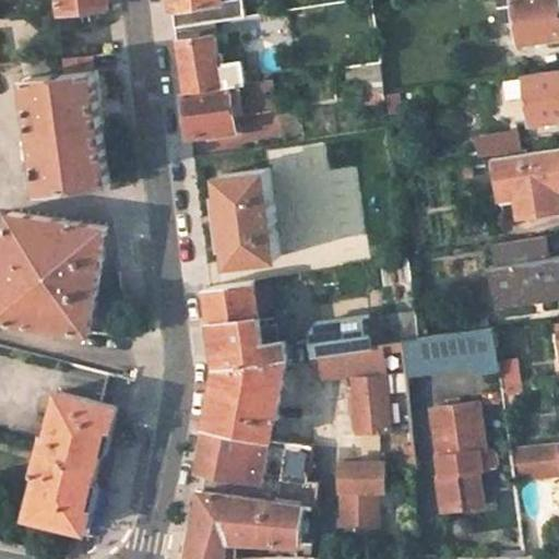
[(58,0),(60,15),(108,9),(106,0),(58,0)]
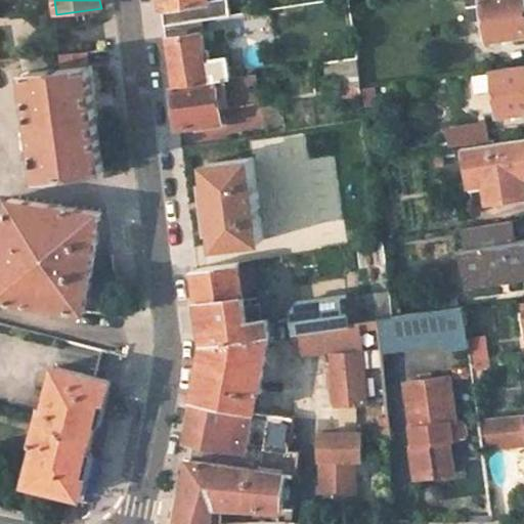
[(162,0),(162,1),(165,25),(236,14),(234,0),(162,0)]
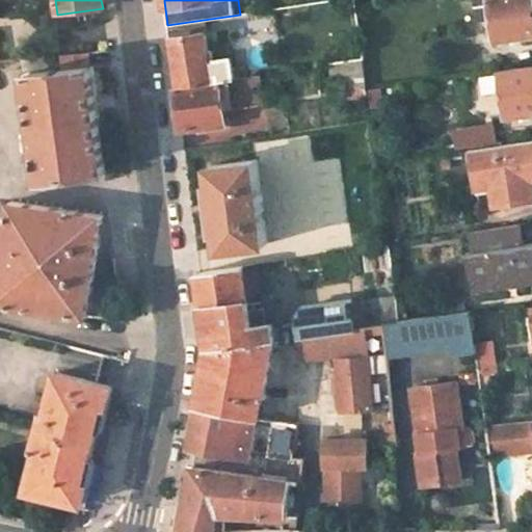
[(531,33),(531,0),(480,0),(483,23),(498,21),(500,38),(531,33)]
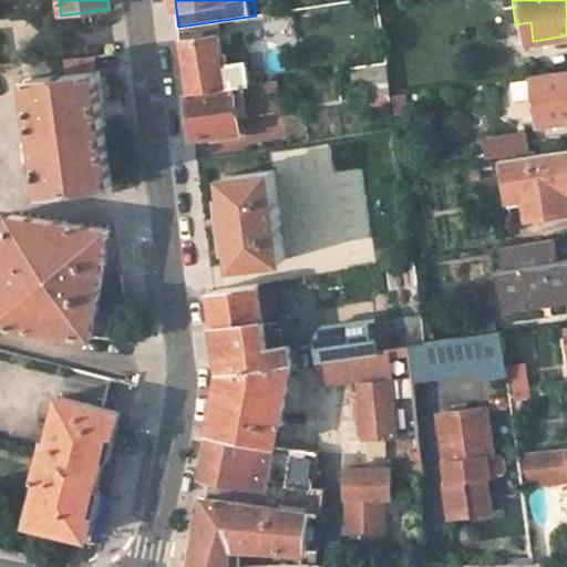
[(195,91),(234,85),(243,84),(255,82),(251,59),(227,62),(225,35),(188,40),(195,91)]
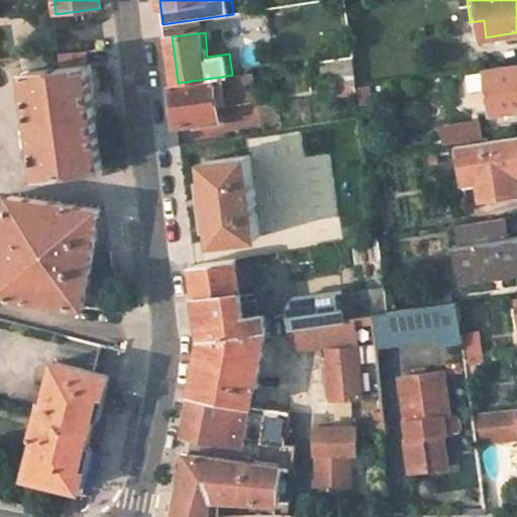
[(87,50),(60,54),(62,65),(29,71),(45,175),(107,166),(104,147),(94,78),(91,61),(88,61),(87,50)]
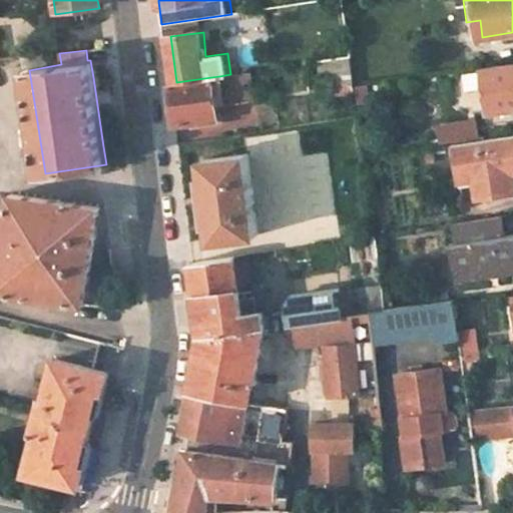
[(341,95),(357,94),(353,57),(336,59),(341,95)]
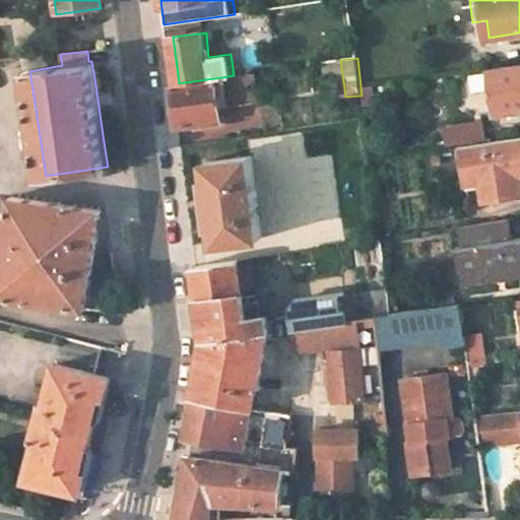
[(519,110),(519,66),(491,71),(497,113),(519,110)]
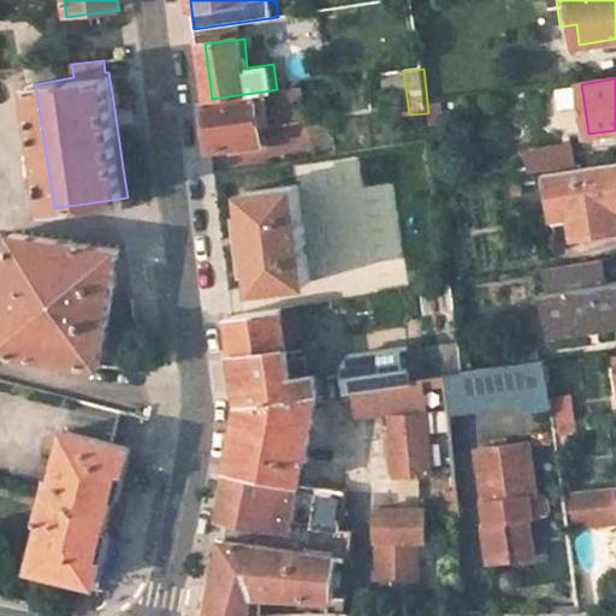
[(309,84),(277,89),(264,92),(268,123),(313,117),(309,84)]
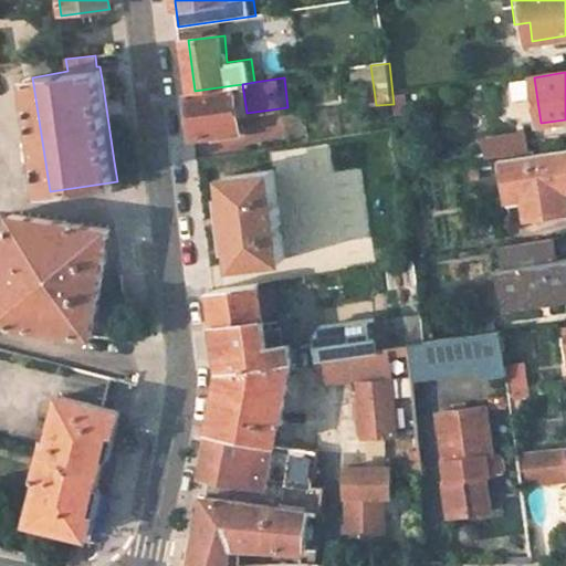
[(233,85),(195,91),(186,92),(191,135),(192,144),(240,138),(233,85)]
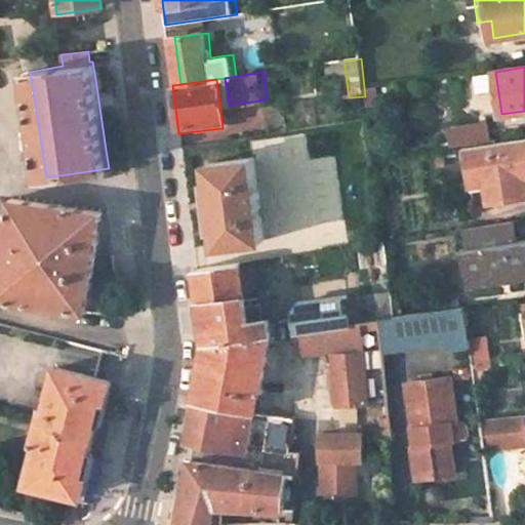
[(453,149),(494,140),(490,120),(449,128),(453,149)]
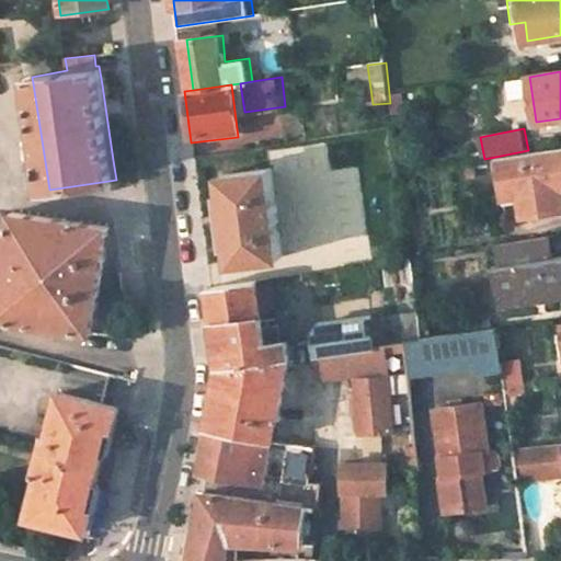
[(517,217),(560,210),(560,185),(559,171),(560,171),(560,149),(496,159),(499,181),(513,179),(517,217)]
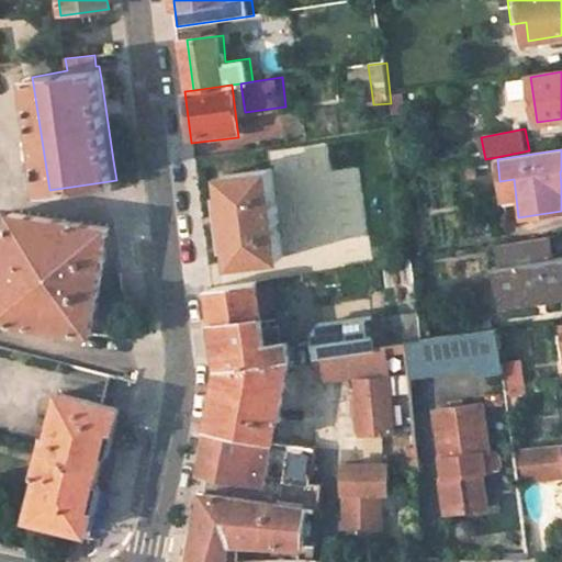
[(272,169),(224,176),(235,261),(282,256),(272,169)]
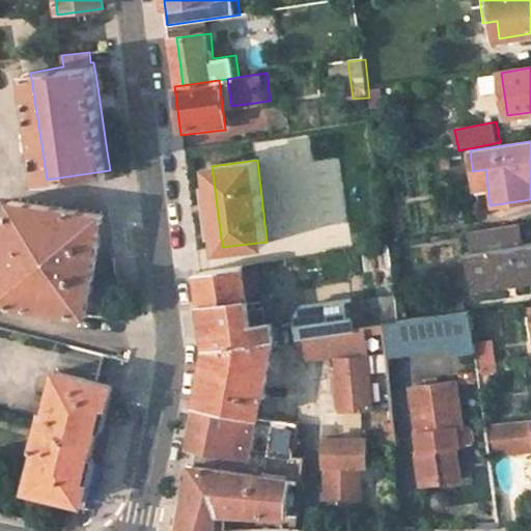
[(101,218),(9,205),(0,271),(0,308),(86,319),(101,218)]
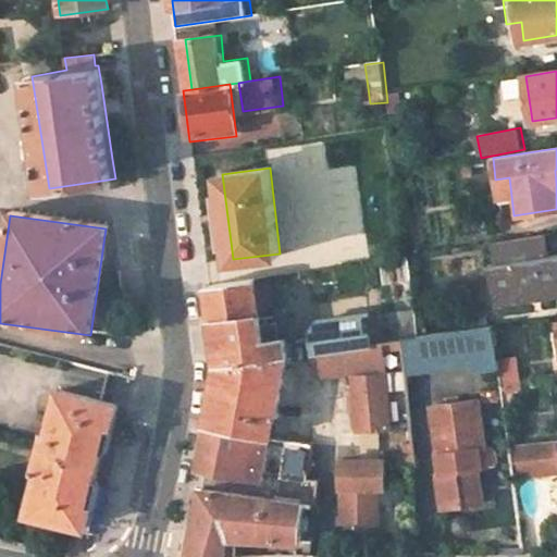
[(543,236),(494,243),(497,263),(490,264),(494,288),(503,287),(505,302),(539,298),(537,289),(556,286),(556,256),(546,258),(543,236)]
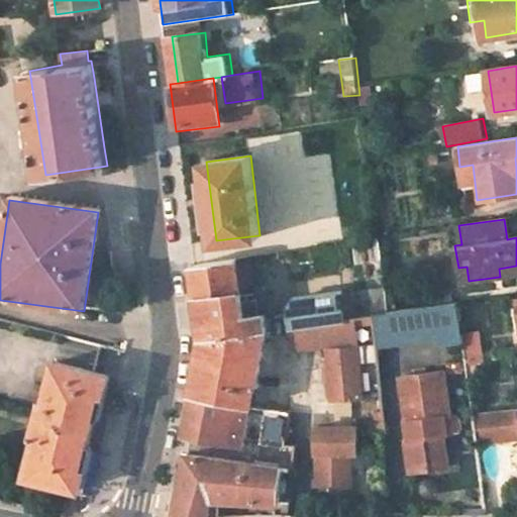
[(250,406),(256,379),(267,332),(265,313),(243,316),(237,257),(192,265),(198,322),(201,340),(190,395),(250,406)]
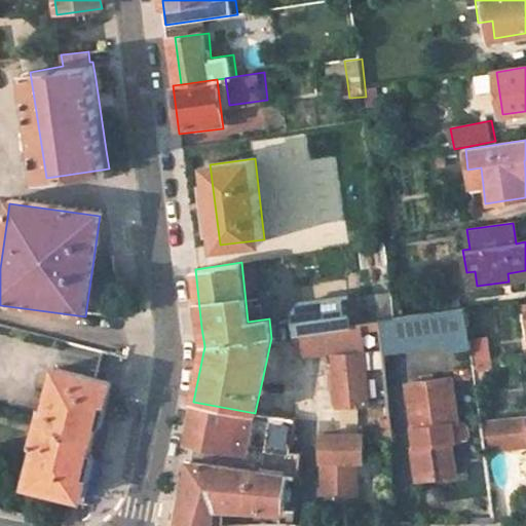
[(509,282),(525,278),(525,270),(508,273),(509,282)]
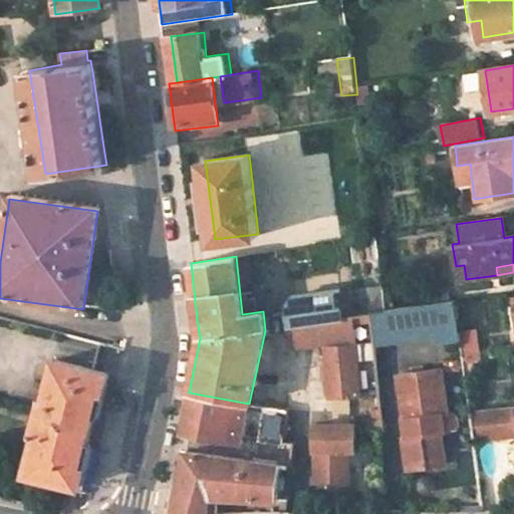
[(466,279),(464,265),(456,266),(459,280),(466,279)]
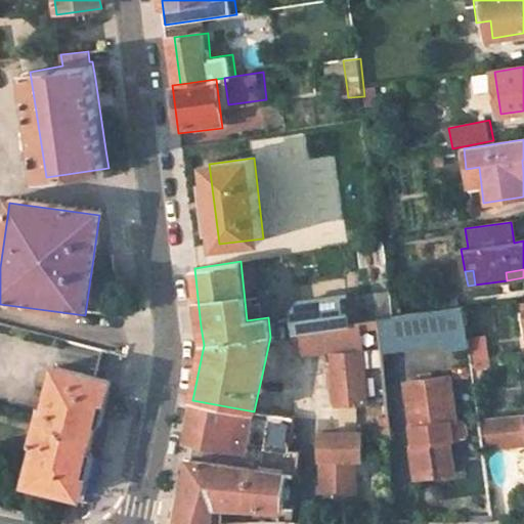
[(390,291),(345,297),(349,324),(380,319),(380,318),(393,316),(390,291)]
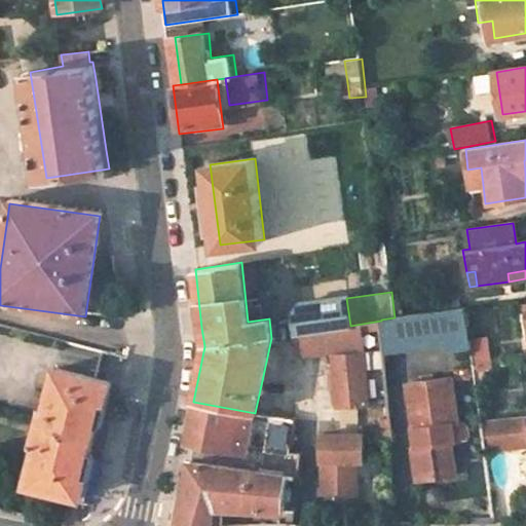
[(291,309),(295,334),(350,326),(346,298),(345,296),(296,302),(291,309)]
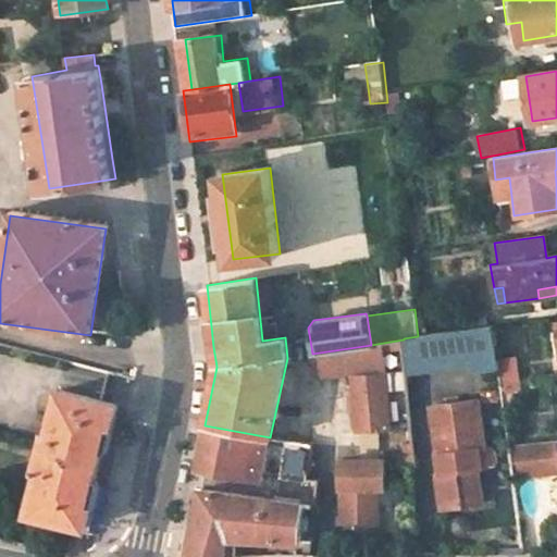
[(492,326),(428,335),(433,375),(497,367),(492,326)]
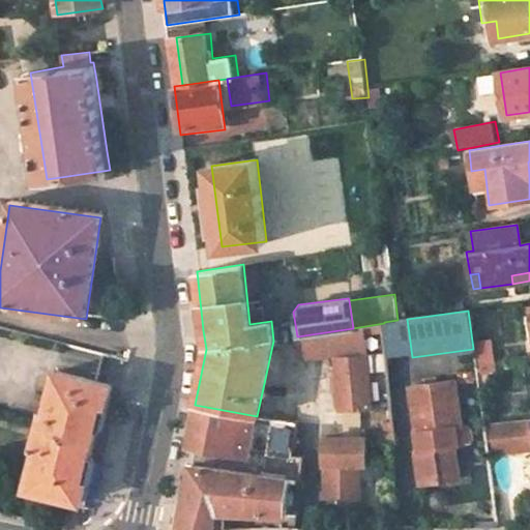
[(407,319),(398,320),(384,322),(384,323),(386,343),(388,360),(412,357),(407,319)]
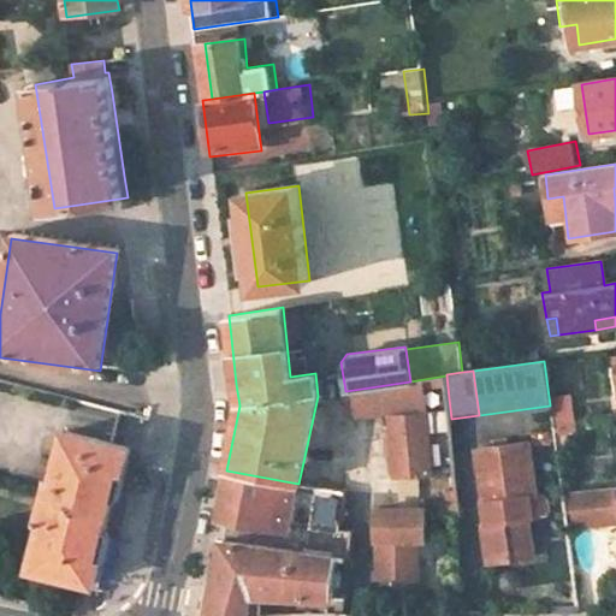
[(431,474),(425,414),(449,412),(446,375),(410,381),(345,391),(349,415),(389,412),(395,478),(431,474)]
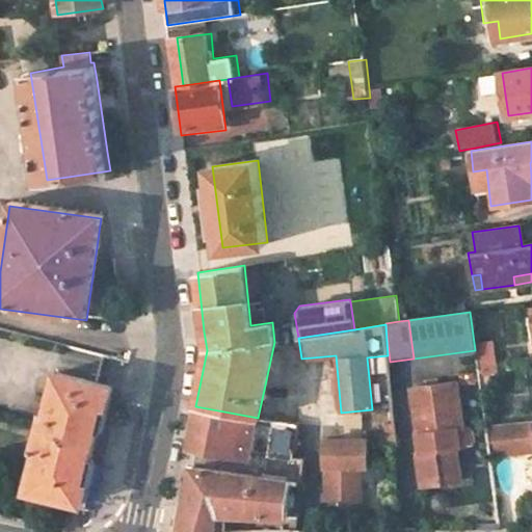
[(482,382),(500,379),(496,346),(478,349),(482,382)]
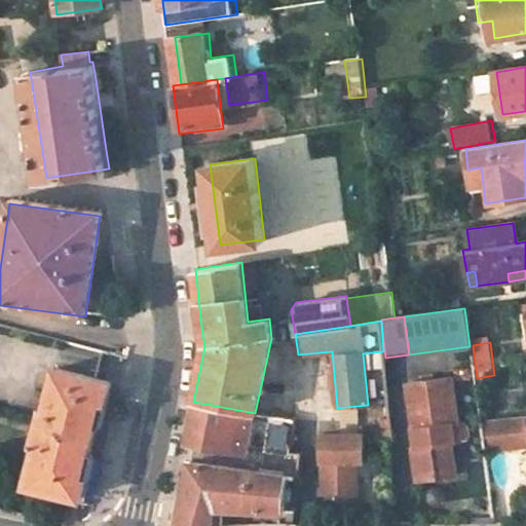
[(40,427),(94,441),(104,401),(108,402),(113,383),(58,368),(47,411),(43,410),(40,427)]
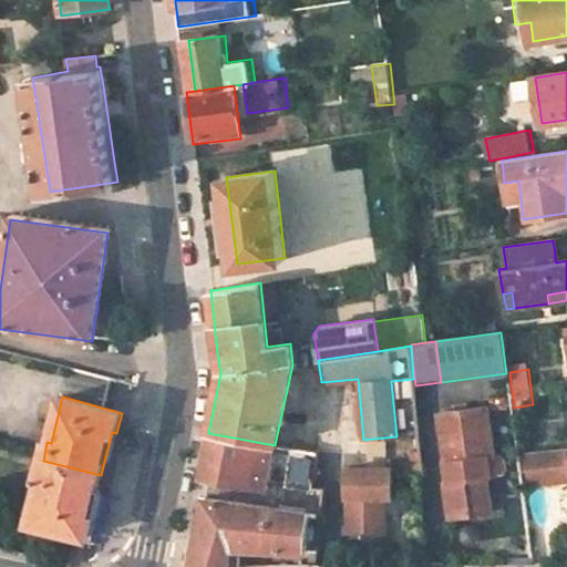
[(484,456),(493,455),(486,405),(439,411),(447,475),(442,476),(447,516),(492,512),(486,472),(484,456)]
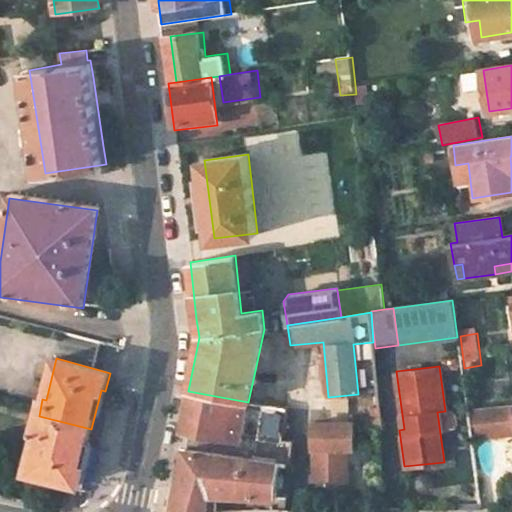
[(239,443),(248,402),(188,391),(183,416),(180,431),(239,443)]
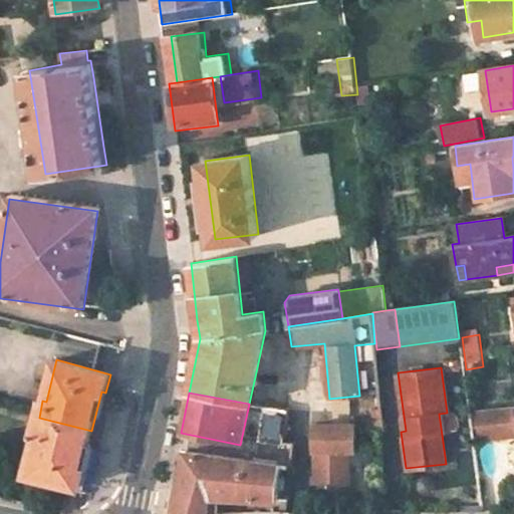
[(288,412),(263,407),(257,438),(282,442),(288,412)]
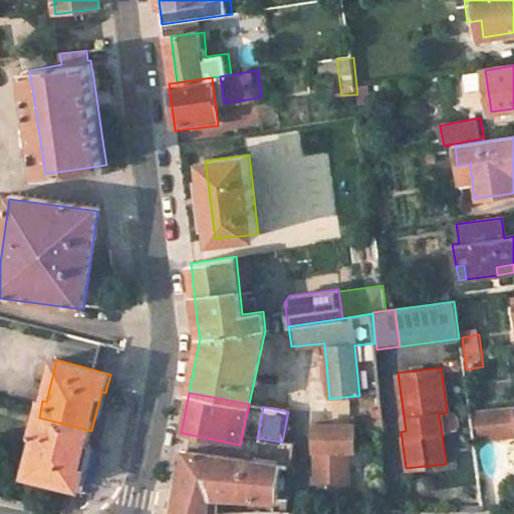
[(470,416),(472,432),(513,425),(513,410),(513,411),(470,416)]
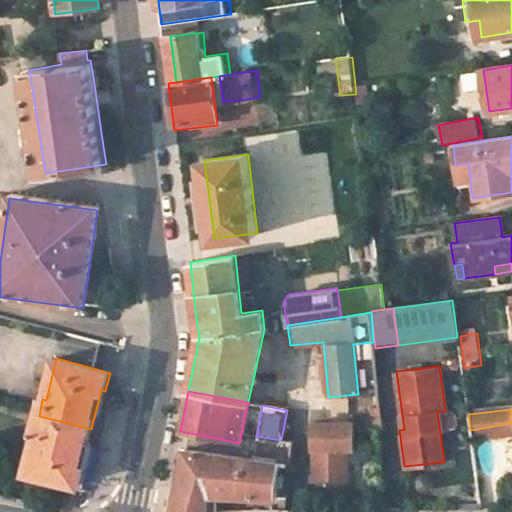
[(439,426),(447,425),(445,411),(437,412),(439,426)]
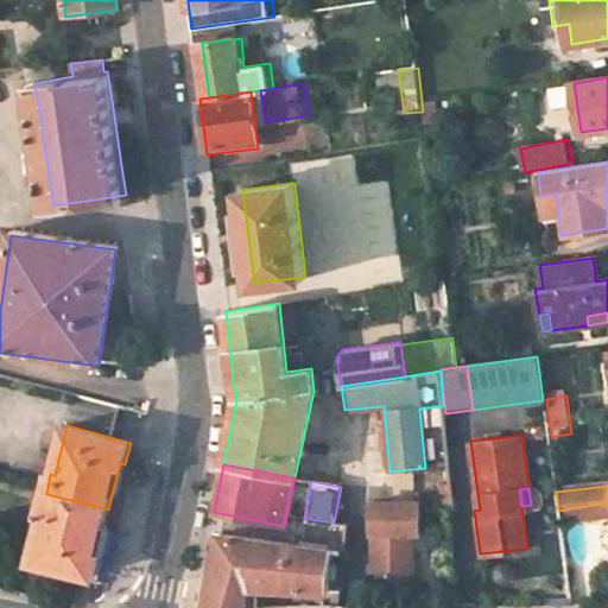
[(32,561),(73,570),(96,576),(102,555),(97,552),(108,510),(46,494),(40,514),(44,515),(32,561)]
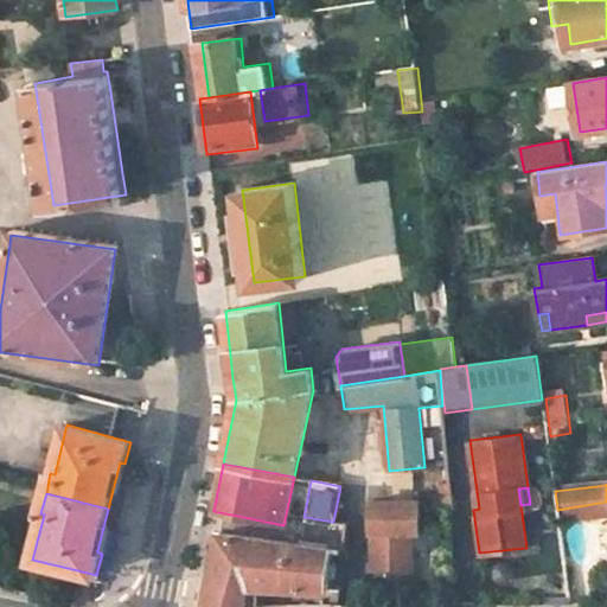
[(369,504),(370,580),(409,579),(409,534),(417,534),(416,503),(369,504)]
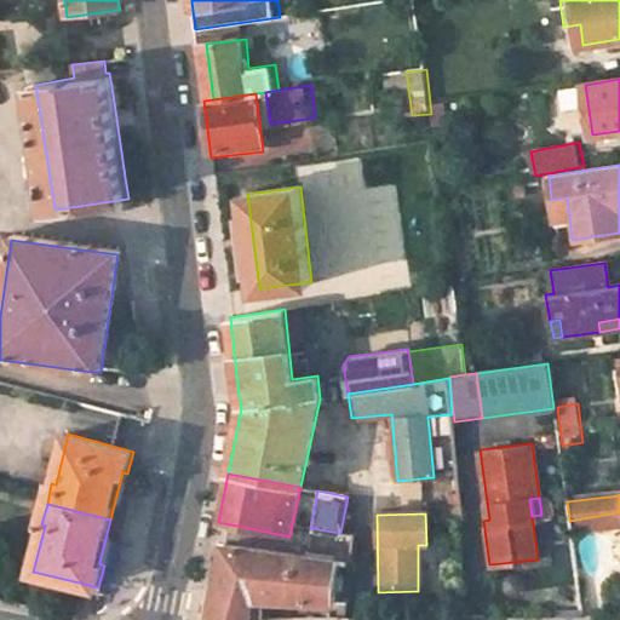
[(262,619),(267,598),(332,607),(339,563),(223,545),(207,619),(262,619)]
